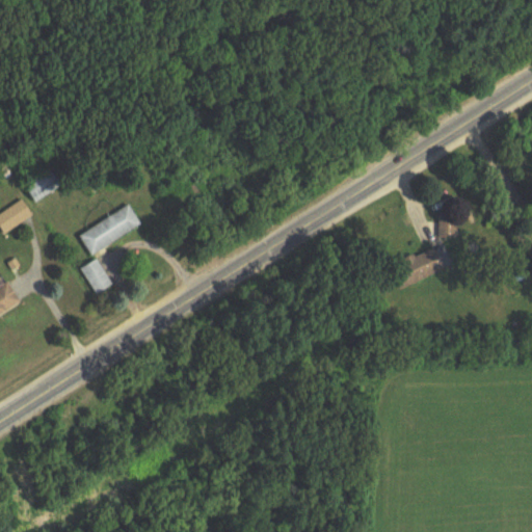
[(62,187),(51,168),(23,185),(35,205),(62,187)]
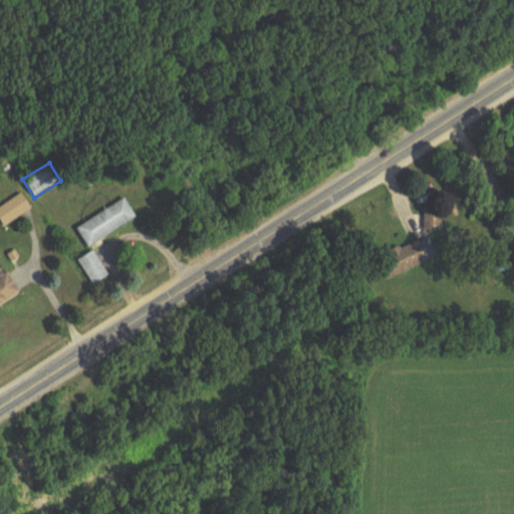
[(32,208),(21,194),(0,209),(0,220),(6,228),(32,208)]
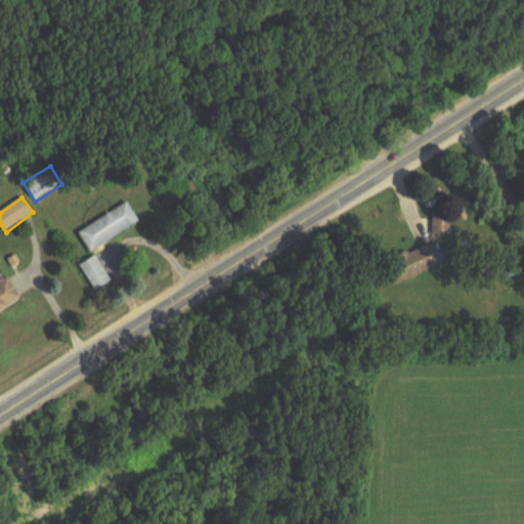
[(139,223),(127,204),(79,233),(91,254),(139,223)]
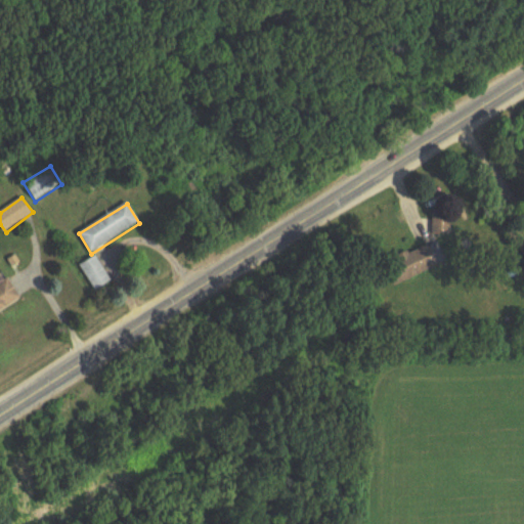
[(432,214),(432,235),(451,235),(451,214),(432,214)]
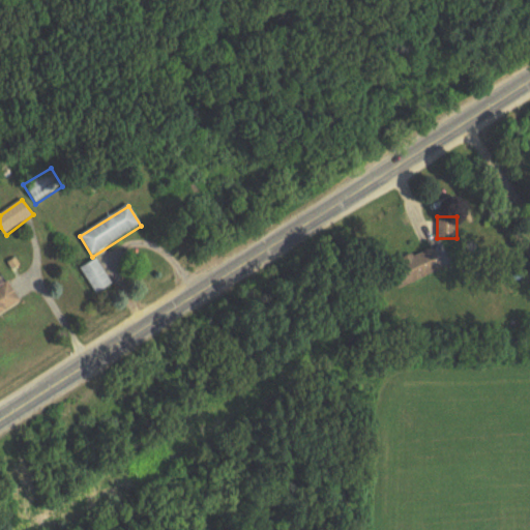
[(390,266),(399,288),(450,268),(442,246),(390,266)]
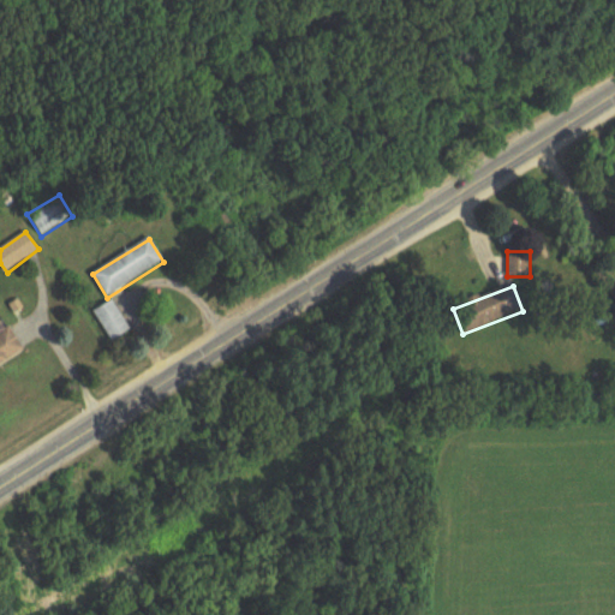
[(95,311),(109,342),(130,333),(115,302),(95,311)]
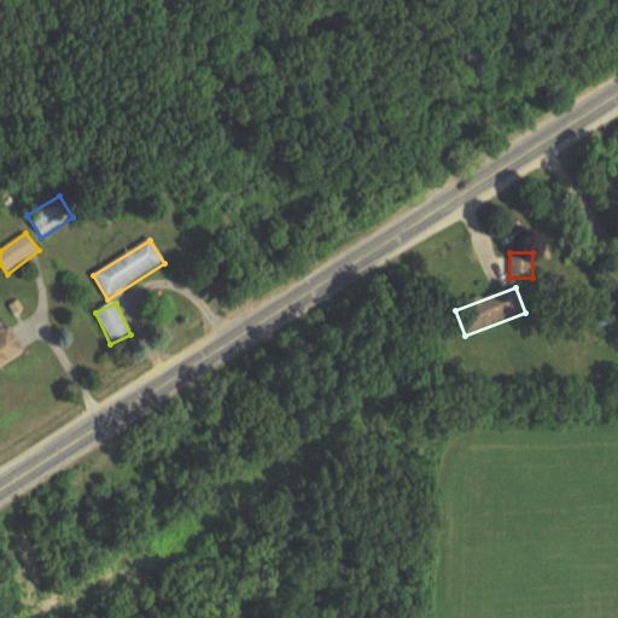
[(0,336),(0,368),(25,353),(10,330),(0,336)]
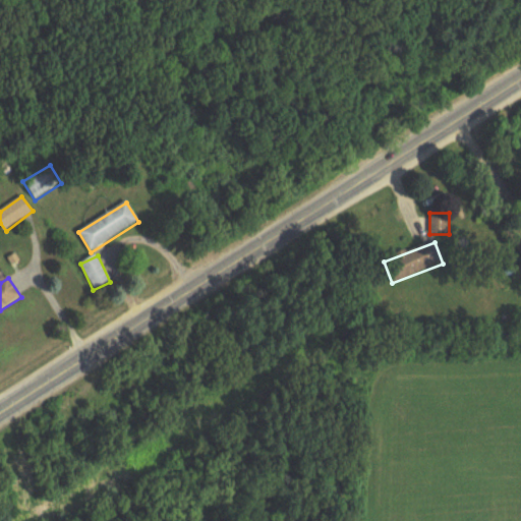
All buildings are outlined.
